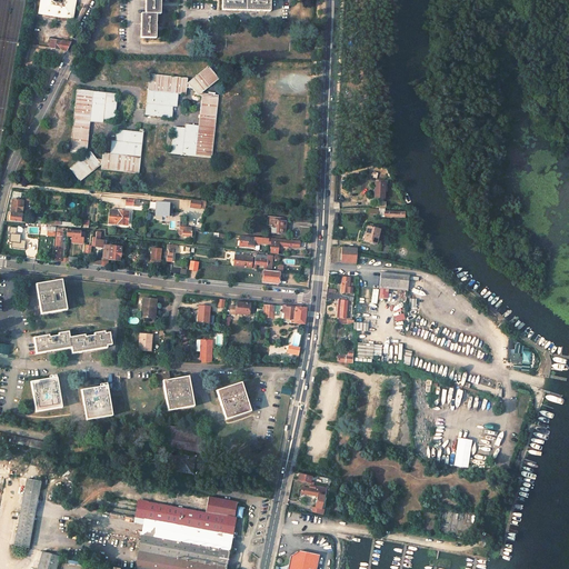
[(40,0),(38,13),(72,19),(75,0),(40,0)]
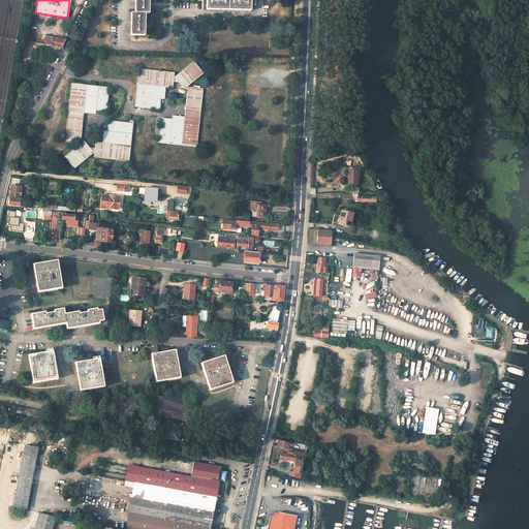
[(131,12),(130,35),(145,35),(145,13),(149,13),(149,0),(134,0),(135,12),(131,12)]
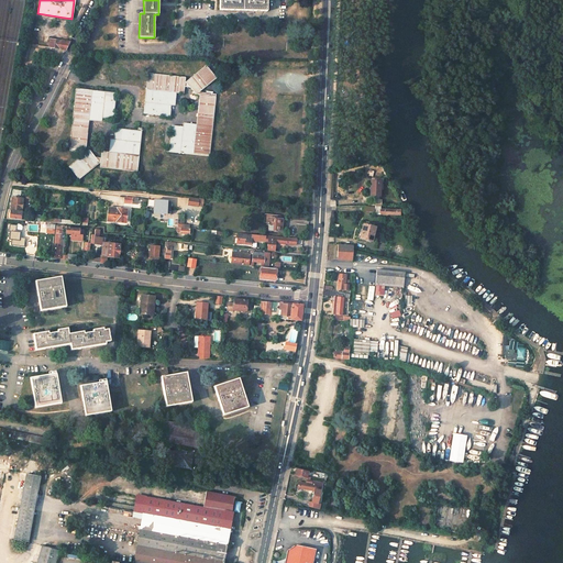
[(219,0),(219,11),(267,11),(267,0),(219,0)]
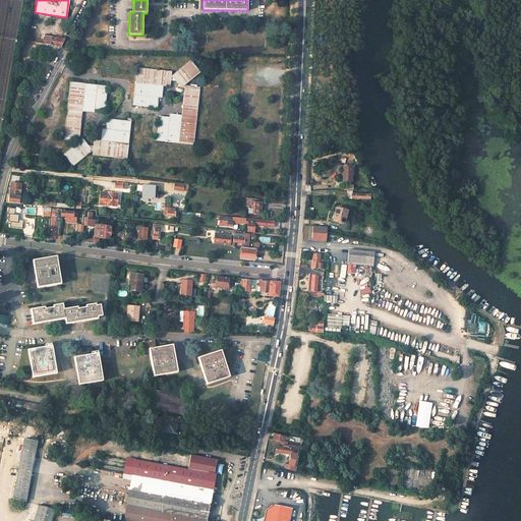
[(45,44),(60,46),(64,39),(46,36),(45,40),(45,44)]
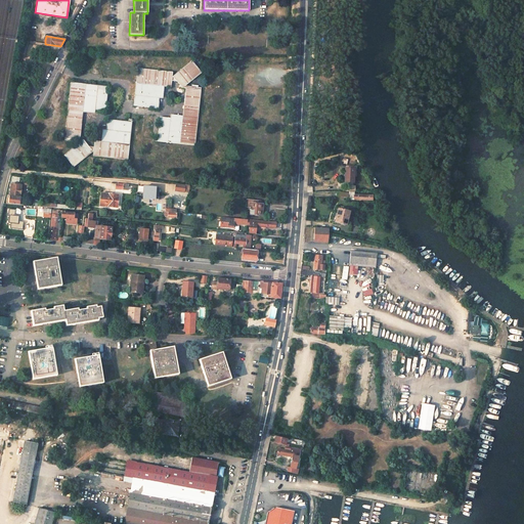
[(29,44),(28,50),(36,52),(38,45),(29,44)]
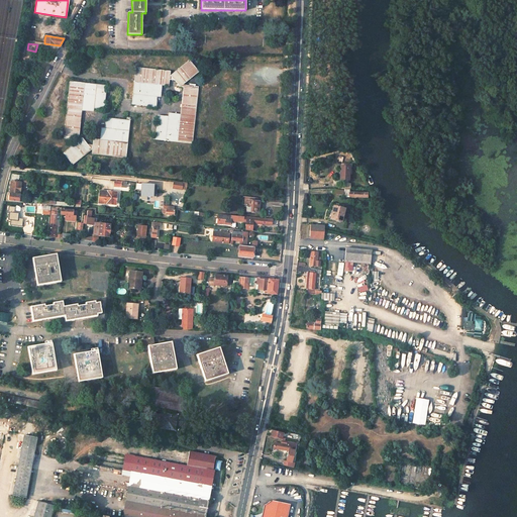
[(135,69),(131,105),(156,107),(157,97),(158,86),(168,87),(169,81),(174,82),(179,88),(182,89),(180,114),(179,118),(168,117),(158,116),(156,139),(192,143),(197,88),(191,88),(191,86),(182,86),(198,73),(188,61),(169,76),(169,72),(135,69)]
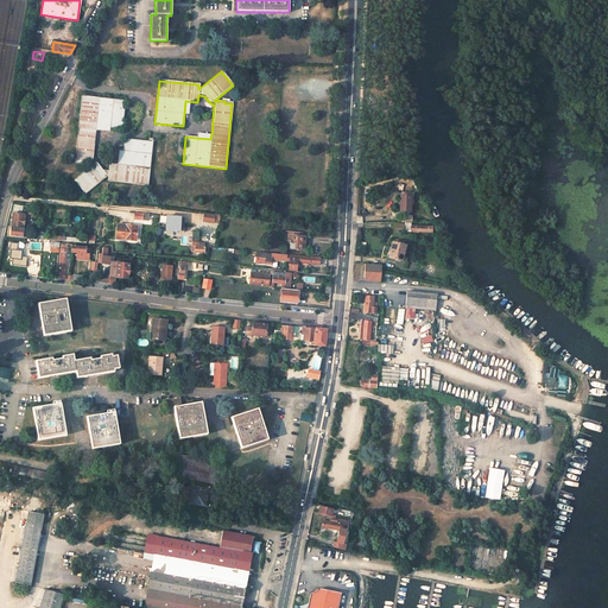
[(82,95),(75,163),(82,164),(82,165),(93,166),(74,182),(84,195),(109,177),(108,182),(149,185),(153,143),(125,140),(124,151),(122,165),(111,164),(109,171),(105,171),(96,160),(93,160),(96,125),(111,126),(122,127),(125,99),(82,95)]
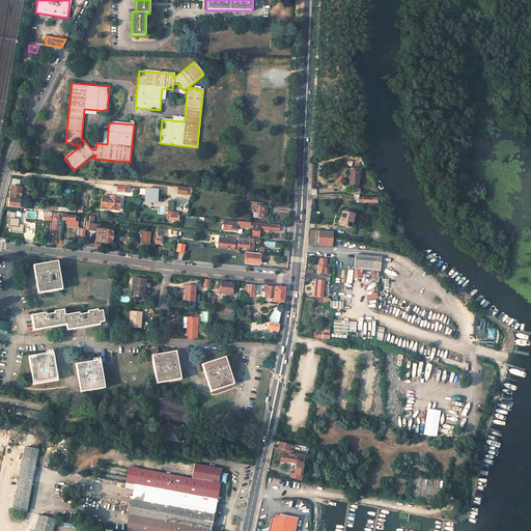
[(352,171),(348,184),(356,186),(358,179),(359,173),(352,171)]
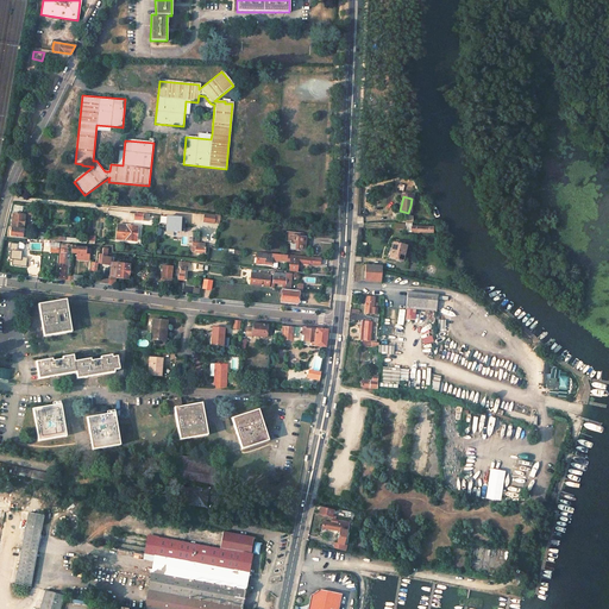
[(7,231),(7,236),(24,238),(25,228),(26,221),(24,221),(25,215),(13,214),(12,227),(11,231),(8,230),(7,231)]
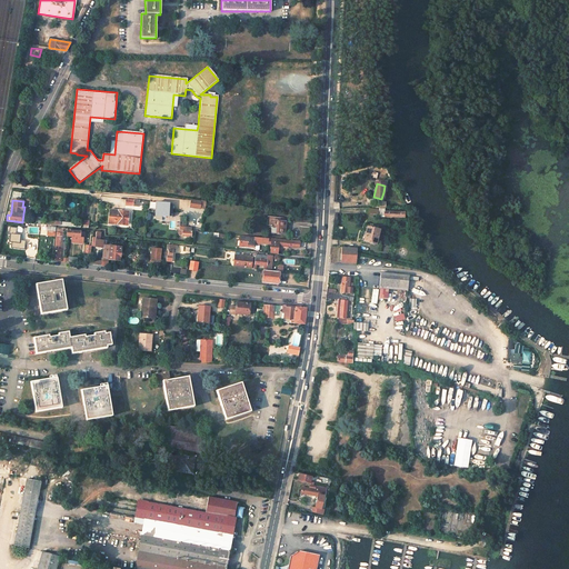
[(172,203),(156,202),(155,216),(172,217),(172,203)]
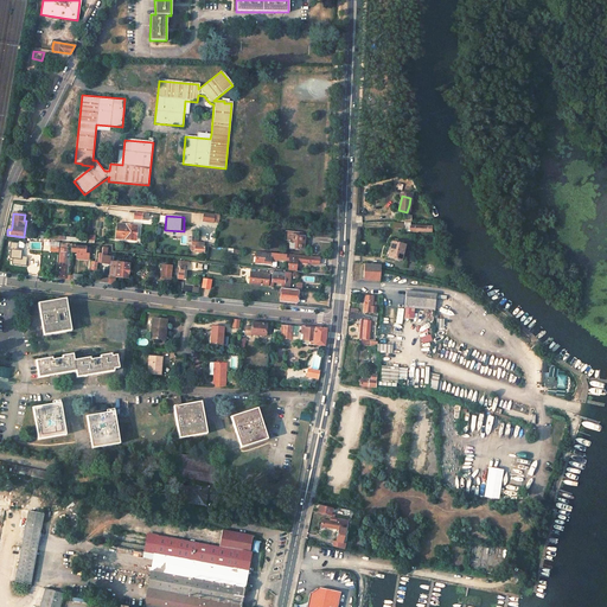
[(404,222),(404,231),(432,232),(432,225),(409,225),(409,222),(404,222)]
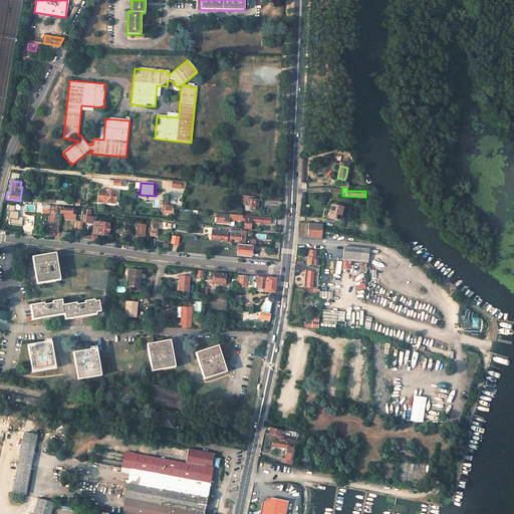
[(99,189),(97,202),(114,203),(115,191),(99,189)]
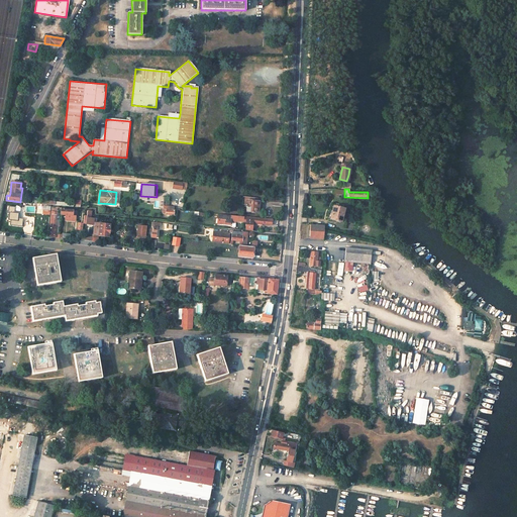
[(243,196),(242,204),(246,205),(245,211),(259,213),(260,198),(243,196)]
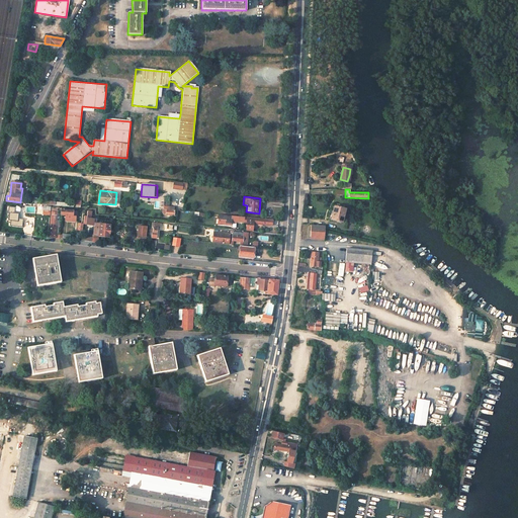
[(164,206),(163,214),(174,216),(175,207),(164,206)]
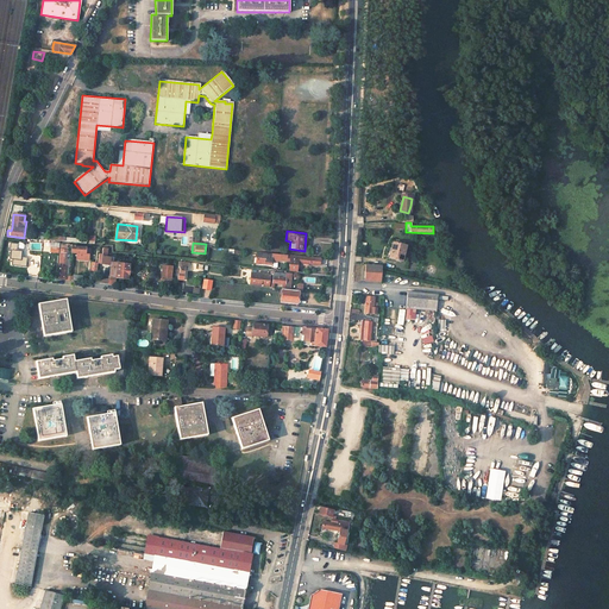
[(394,243),(390,256),(402,259),(406,246),(394,243)]
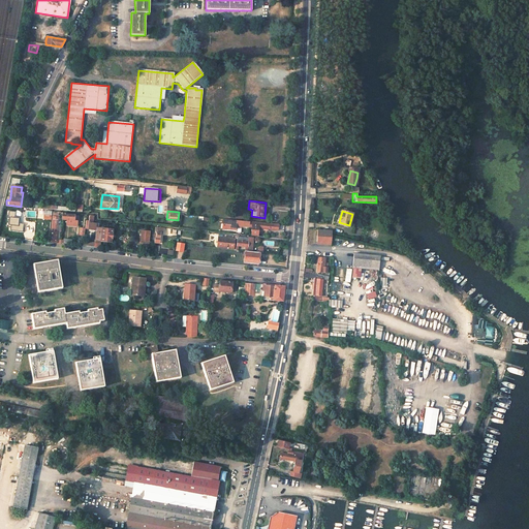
[(20,223),(20,217),(14,217),(14,212),(8,212),(7,225),(9,226),(9,230),(22,231),(23,224),(20,223)]
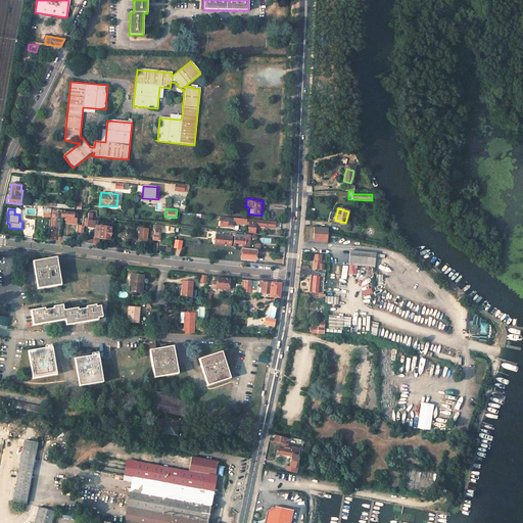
[(75,211),(61,211),(61,218),(66,218),(66,223),(77,223),(78,212),(74,212),(75,211)]
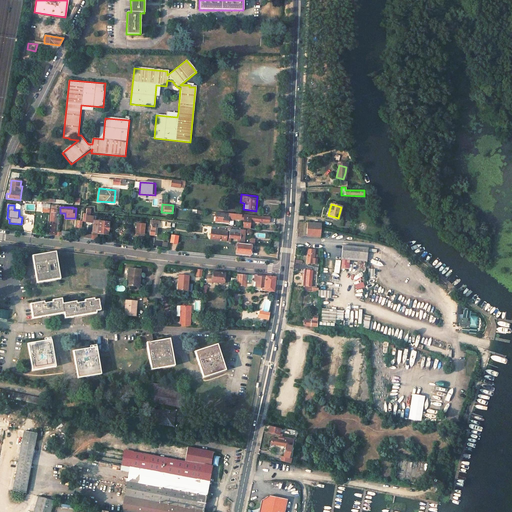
[(83,213),(82,221),(85,222),(86,216),(90,217),(91,208),(87,208),(86,214),(83,213)]
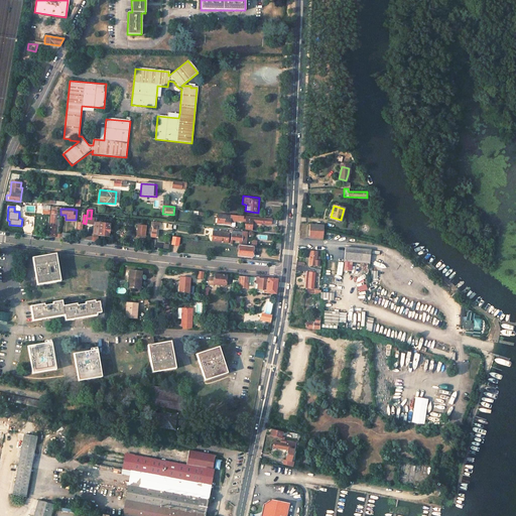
[(221,223),(231,224),(231,220),(243,221),(244,216),(239,216),(231,215),(222,214),(219,214),(218,223),(221,223)]
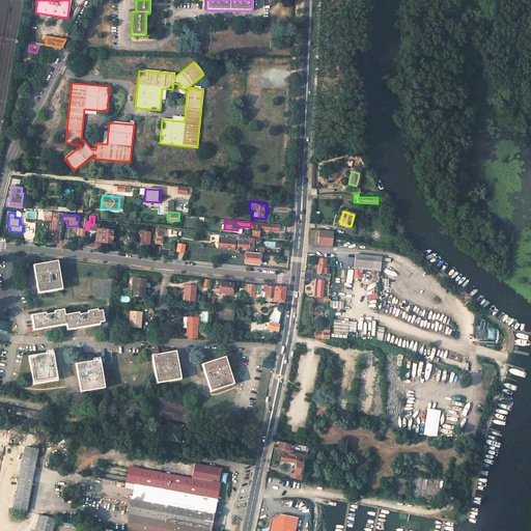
[(279,225),(251,222),(250,227),(253,228),(252,236),(259,236),(259,228),(279,230),(279,225)]
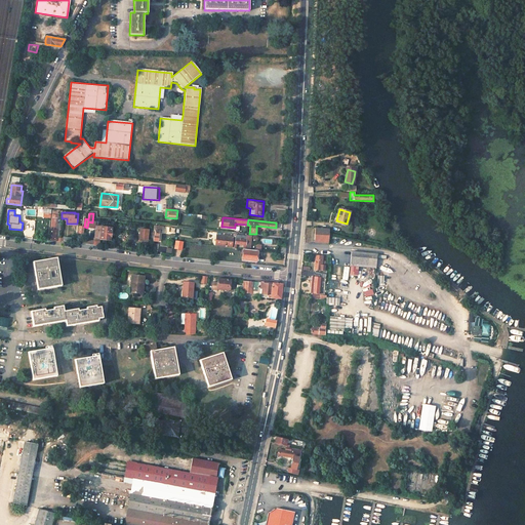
[(94,234),(94,239),(111,241),(112,228),(95,226),(94,234)]
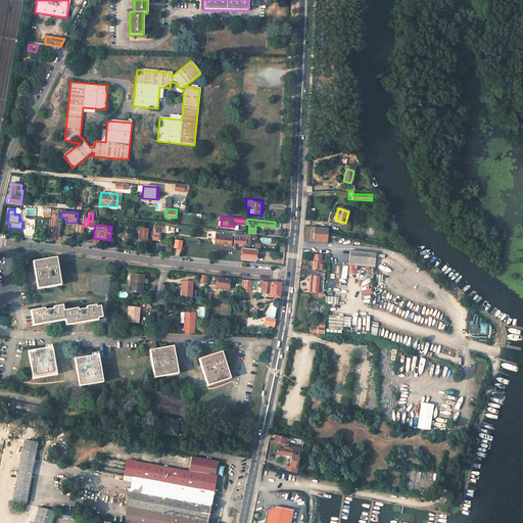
[(152,238),(152,240),(157,240),(158,229),(161,230),(162,225),(153,225),(153,227),(152,238)]
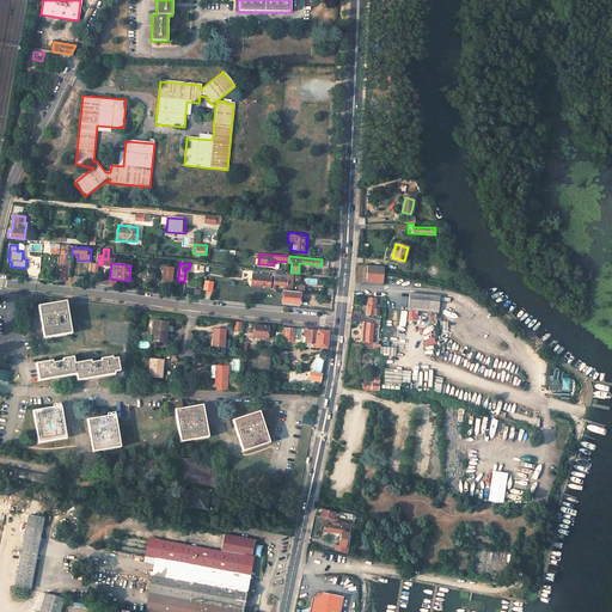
[(367,265),(366,282),(383,283),(384,273),(384,269),(384,267),(367,265)]
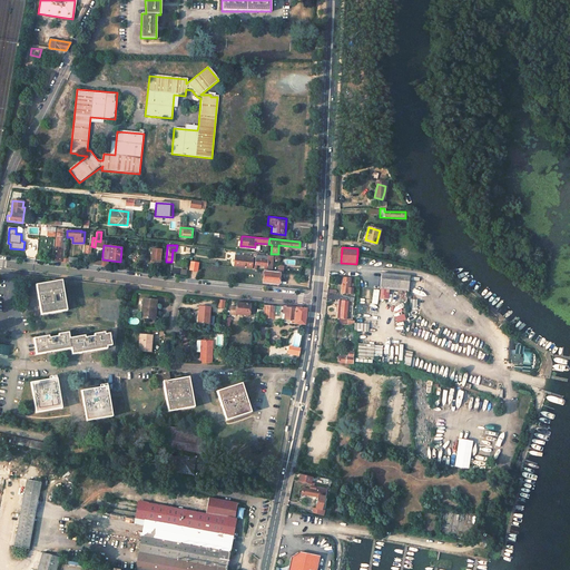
[(153,248),(153,259),(160,261),(161,249),(153,248)]
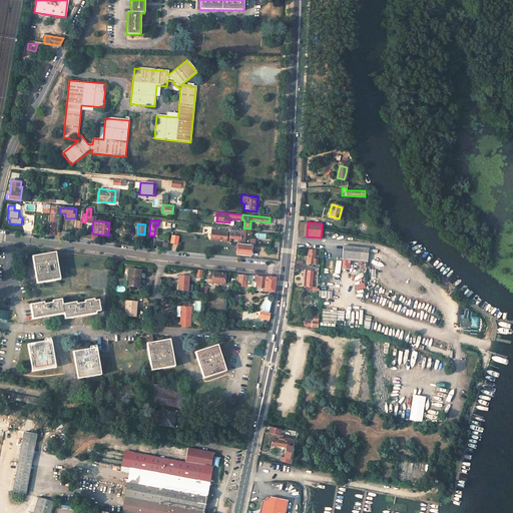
[(226,241),(226,242),(230,242),(230,238),(237,239),(237,243),(244,244),(244,239),(240,238),(240,235),(245,235),(245,230),(243,230),(230,228),(230,233),(227,233),(226,241)]
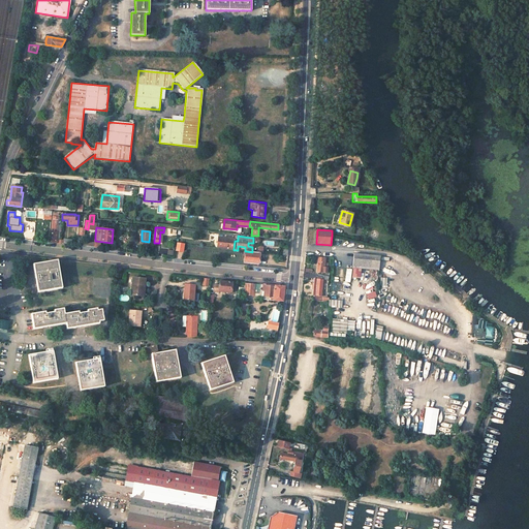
[(218,237),(217,247),(234,249),(235,241),(235,239),(218,237)]
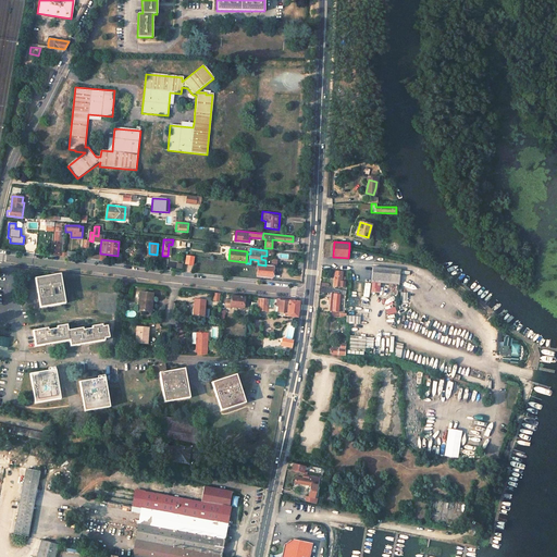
[(186,256),(185,263),(193,265),(195,257),(186,256)]
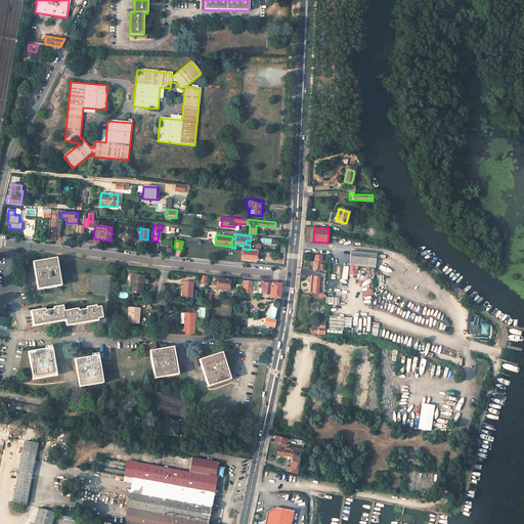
[(243,249),(241,260),(256,262),(257,250),(250,250),(243,249)]
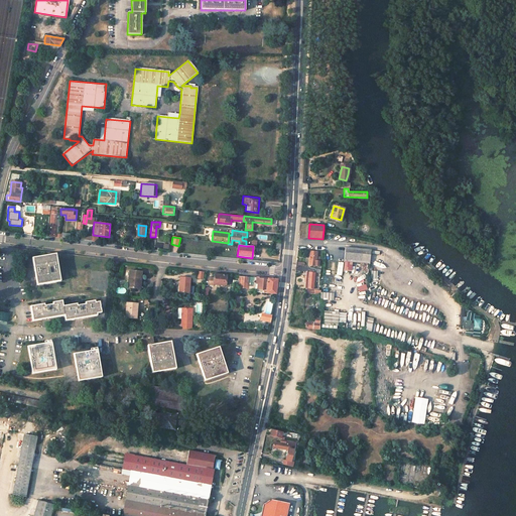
[(345,260),(370,262),(371,249),(346,247),(345,260)]
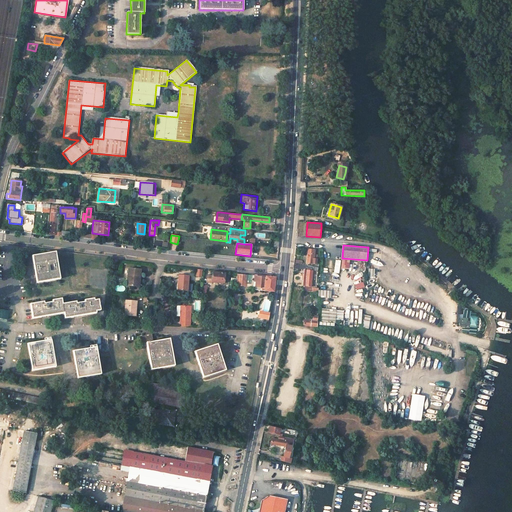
[(308,249),(307,263),(317,264),(317,259),(314,258),(314,254),(315,250),(308,249)]
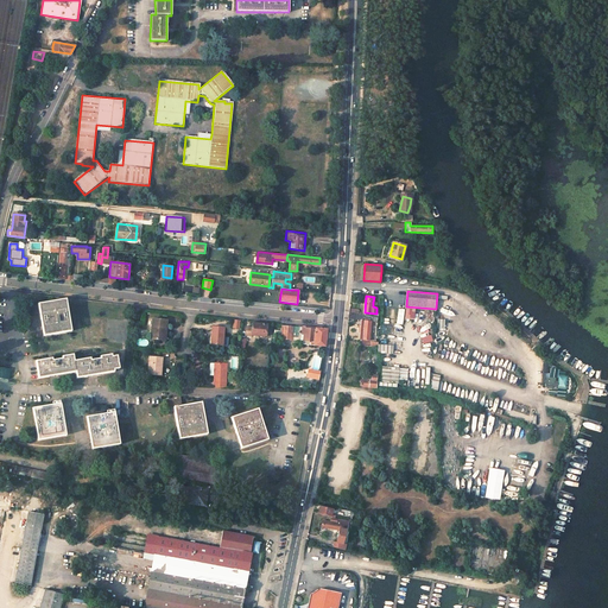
[(38,304),(44,336),(71,331),(65,299),(38,304)]
